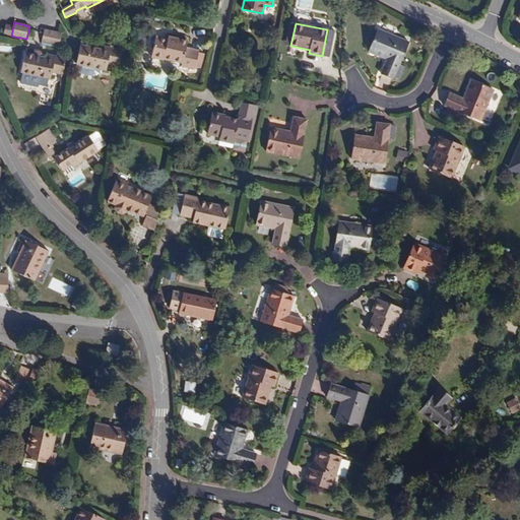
[(11,36),(13,26),(5,24),(3,34),(11,36)]
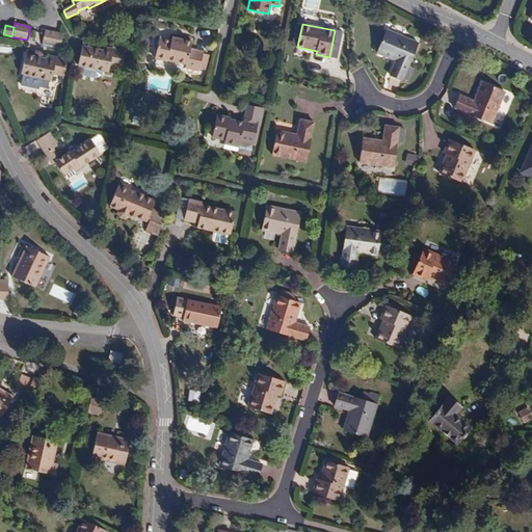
[(59,33),(45,30),(42,44),(56,47),(59,47),(62,33),(59,33)]
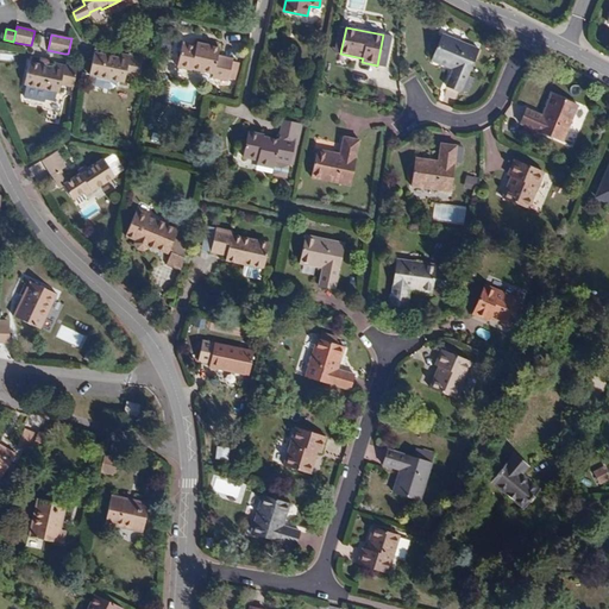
[(468,76),(478,50),(443,36),(432,61),(452,70),(446,86),(460,93),(462,92),(464,87),(470,89),(473,80),(468,76)]
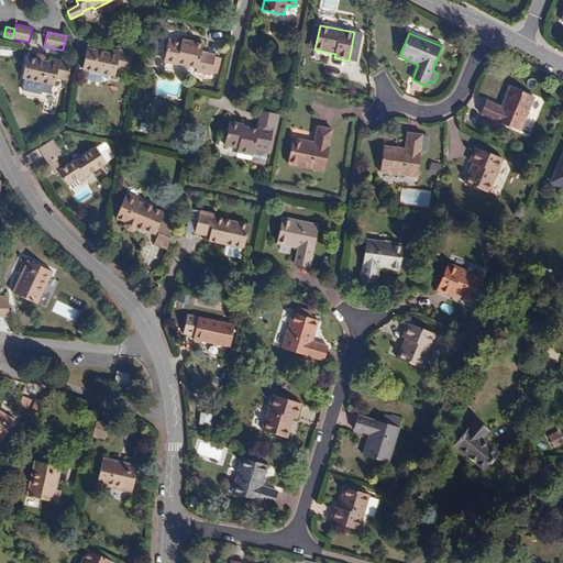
[(214,57),(216,55),(201,51),(202,45),(181,41),(181,43),(168,40),(163,62),(176,65),(177,64),(197,68),(196,72),(210,75),(211,73),(214,57)]
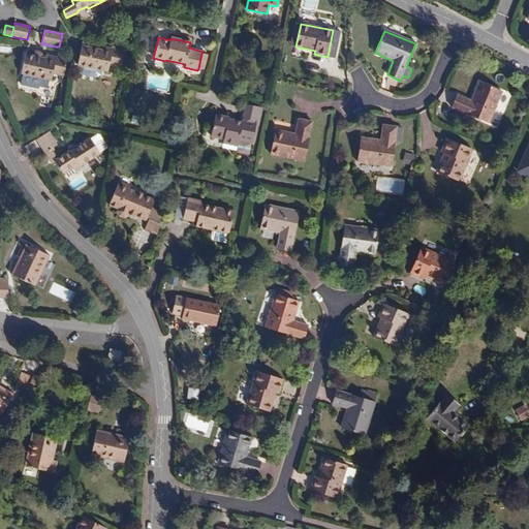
[(120,67),(122,56),(104,52),(82,47),(78,64),(81,66),(80,71),(82,73),(85,75),(96,79),(103,75),(104,70),(107,71),(109,65),(120,67)]
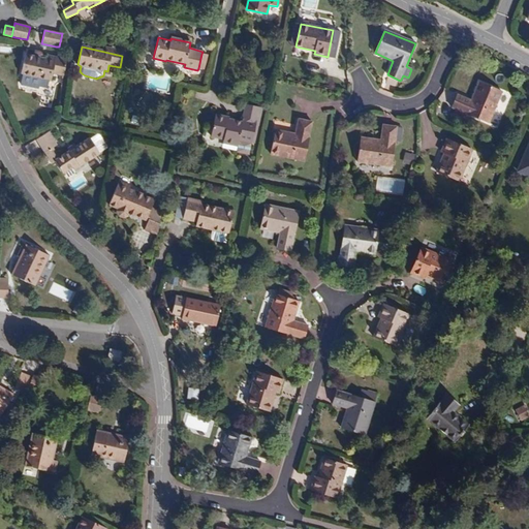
[(122,56),(123,51),(105,47),(104,52),(122,56)]
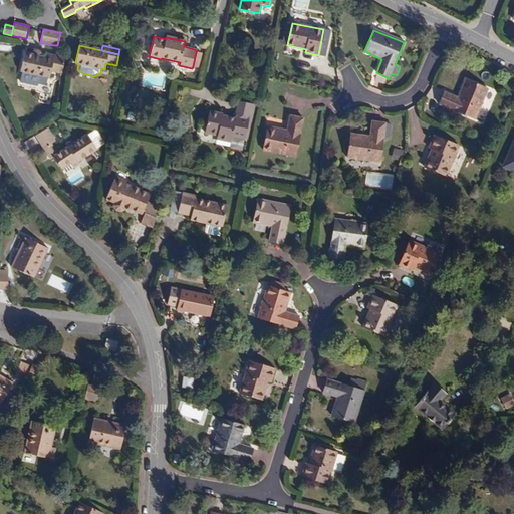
[(198,67),(202,53),(196,52),(193,66),(198,67)]
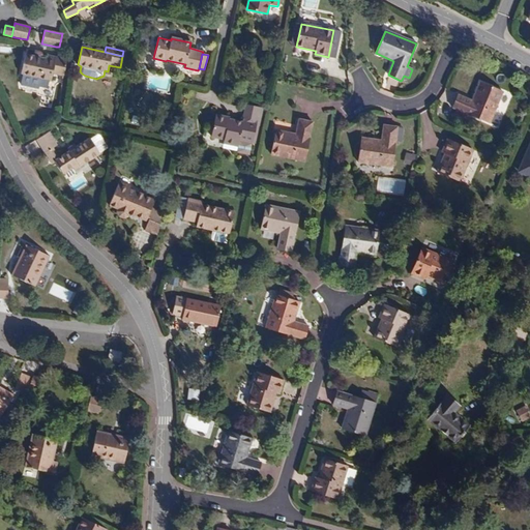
[(63,76),(66,60),(56,57),(55,62),(49,60),(25,55),(21,74),(51,80),(52,74),(63,76)]
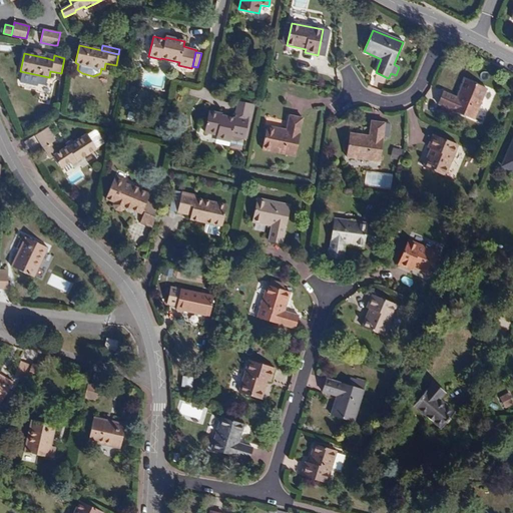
[(474,119),(486,89),(464,80),(457,97),(444,92),(439,104),(474,119)]
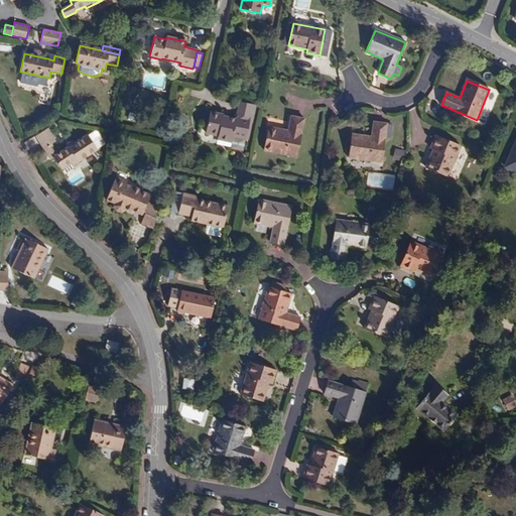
[(240,104),(237,116),(250,118),(253,106),(240,104)]
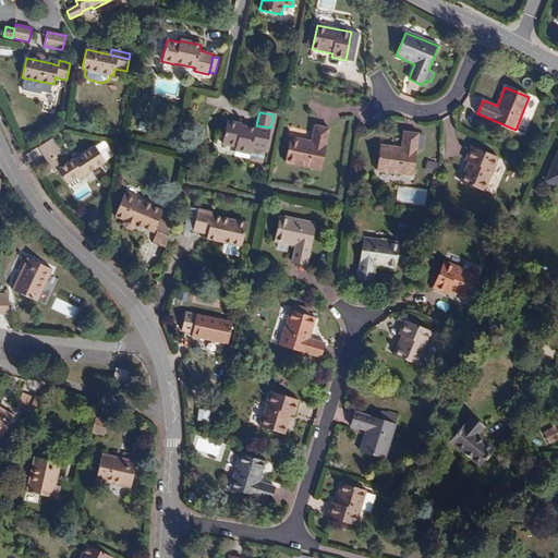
[(264,155),(270,128),(256,125),(255,129),(240,126),(241,124),(227,121),(222,144),(235,147),(235,150),(250,154),(251,152),(264,155)]
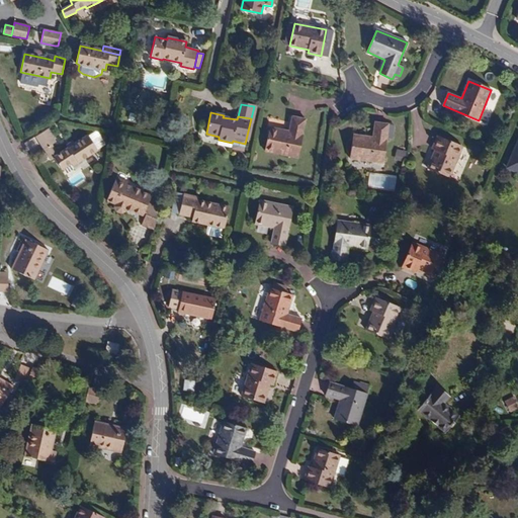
[(296,158),(305,119),(291,116),(288,132),(270,127),(265,151),(296,158)]
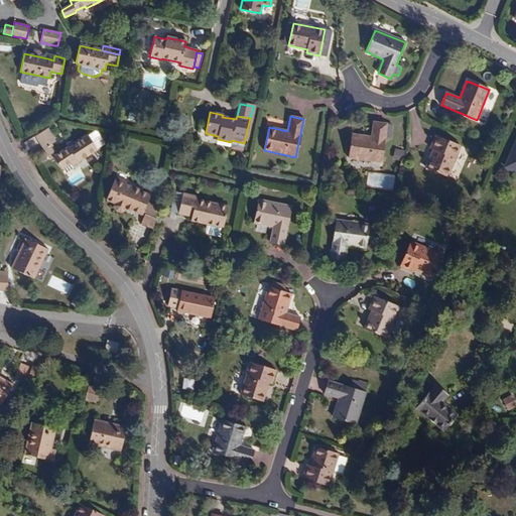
[(381,162),(385,137),(391,138),(392,128),(386,127),(387,124),(373,122),(371,137),(353,134),(349,158),(381,162)]
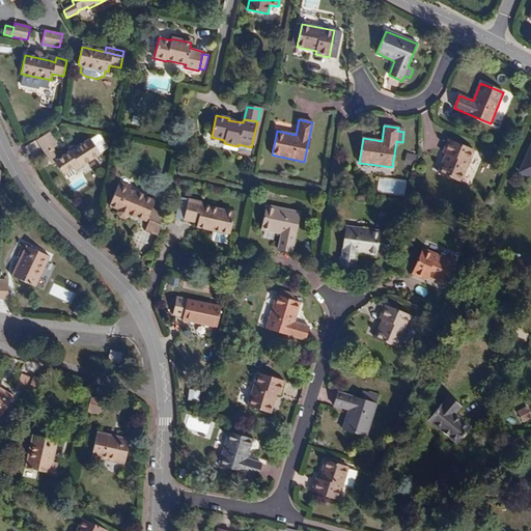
[(80,167),(100,155),(89,139),(76,147),(70,151),(59,159),(53,148),(56,145),(55,142),(57,140),(51,131),(35,140),(51,164),(54,162),(62,174),(73,168),(78,164),(80,167)]
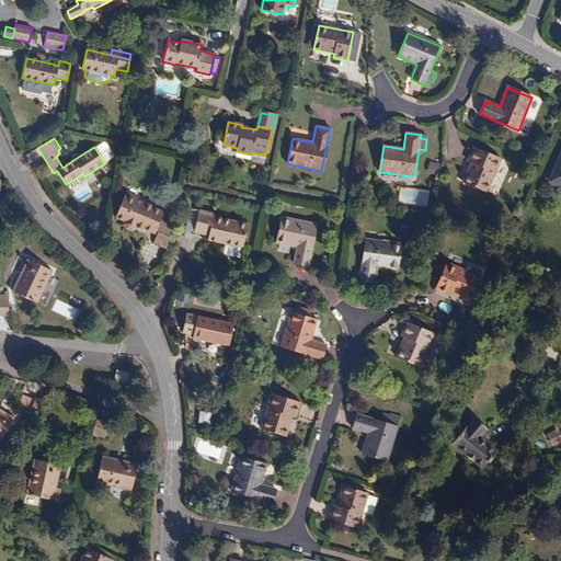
[(487,191),(500,159),(473,148),(468,161),(471,162),(464,182),(487,191)]
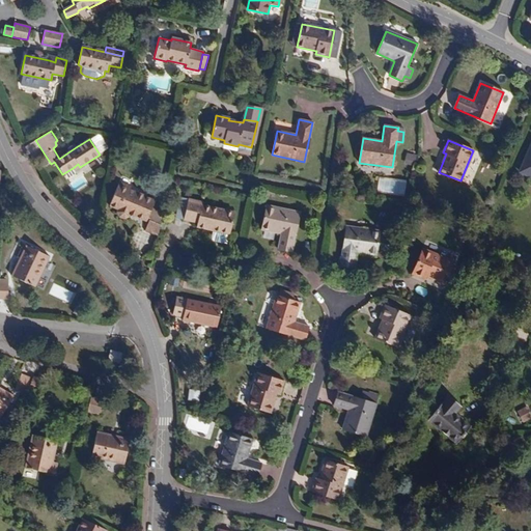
[(530,145),(520,172),(530,177),(530,145)]
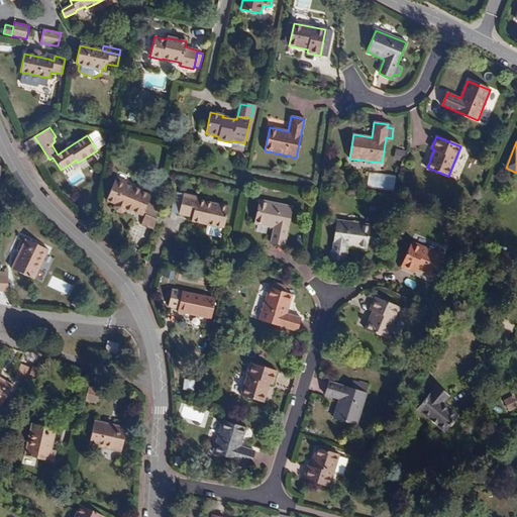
[(397,148),(394,159),(402,161),(404,150),(397,148)]
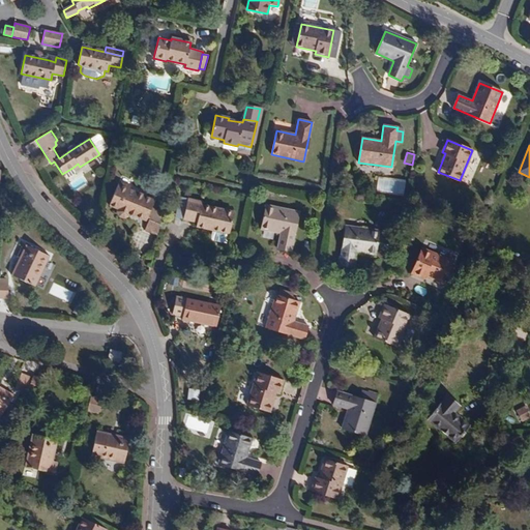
[(130,185),(119,181),(117,185),(129,189),(130,185)]
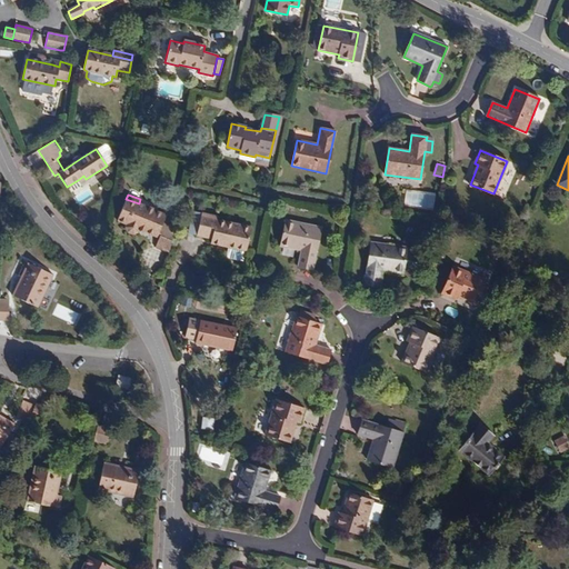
[(162,223),(166,216),(139,203),(126,199),(117,220),(126,225),(125,227),(127,232),(132,235),(138,232),(139,230),(156,237),(158,233),(162,223)]
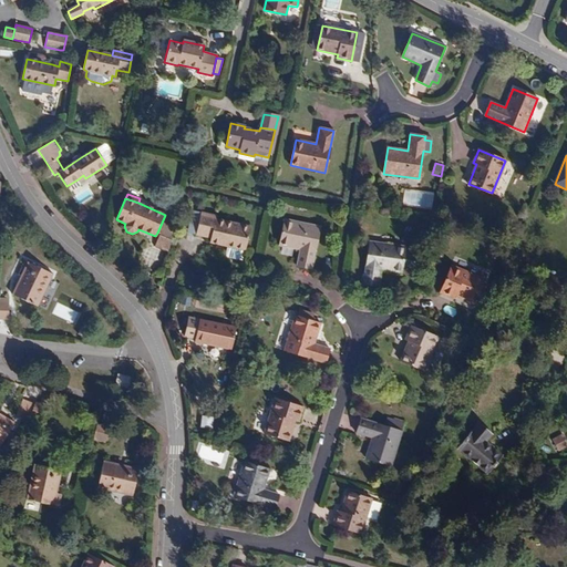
[(195,235),(200,213),(193,212),(187,233),(195,235)]
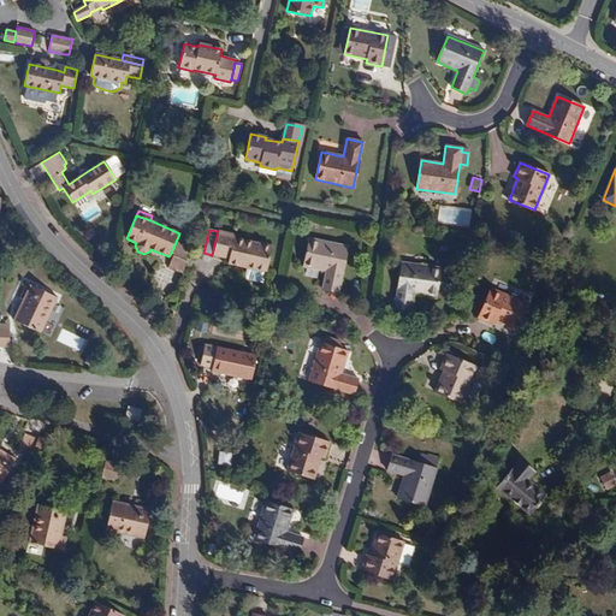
[(235,235),(218,231),(212,255),(229,259),(227,264),(248,268),(244,280),(262,284),(265,272),(266,273),(272,247),(234,238),(235,235)]
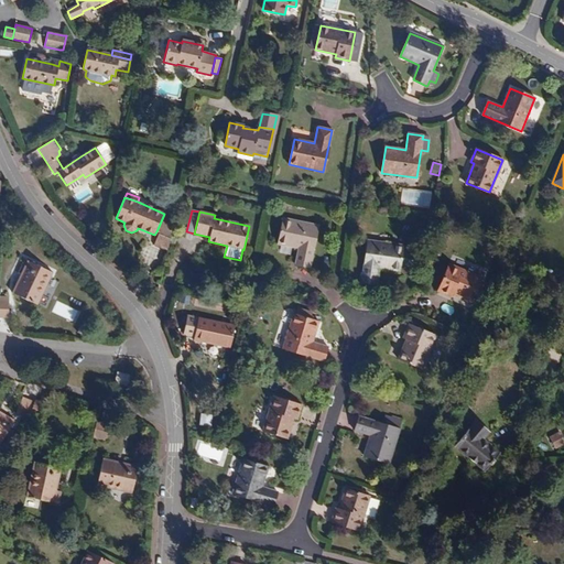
[(310,268),(317,226),(283,218),(278,243),(297,249),(295,264),(310,268)]
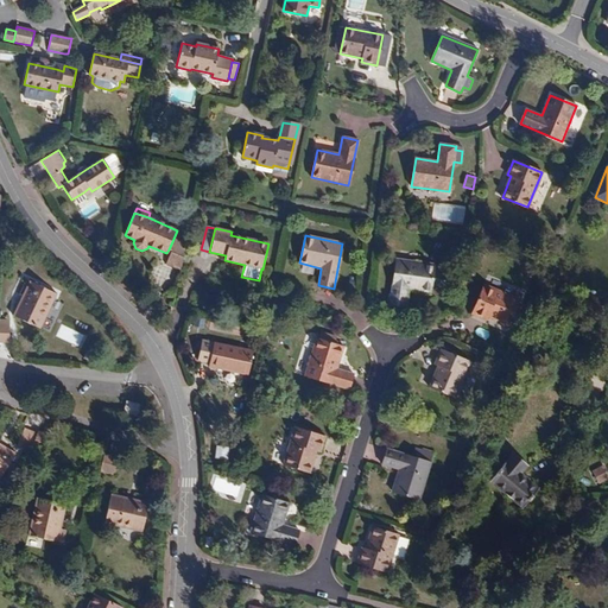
[(181,271),(187,244),(176,240),(172,251),(166,264),(181,271)]
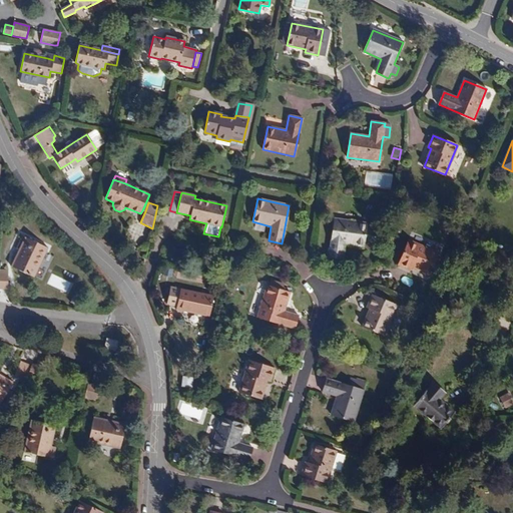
[(376,241),(377,229),(367,228),(367,223),(335,219),(329,258),(343,260),(345,244),(363,247),(364,243),(364,239),(376,241)]
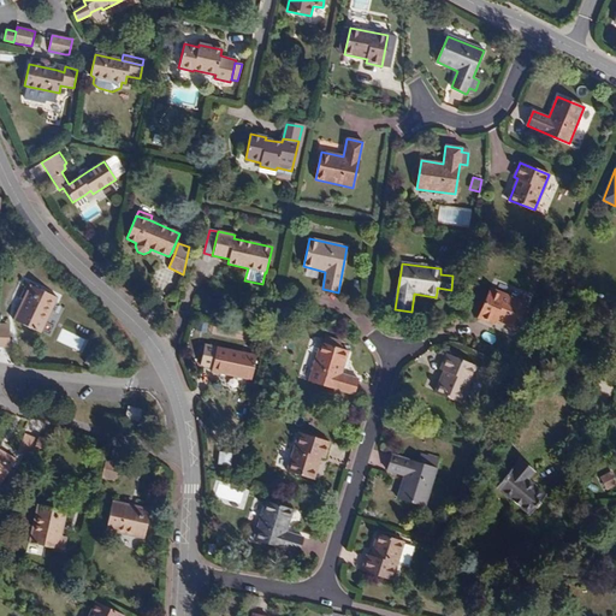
[(40,332),(57,296),(31,284),(15,319),(40,332)]
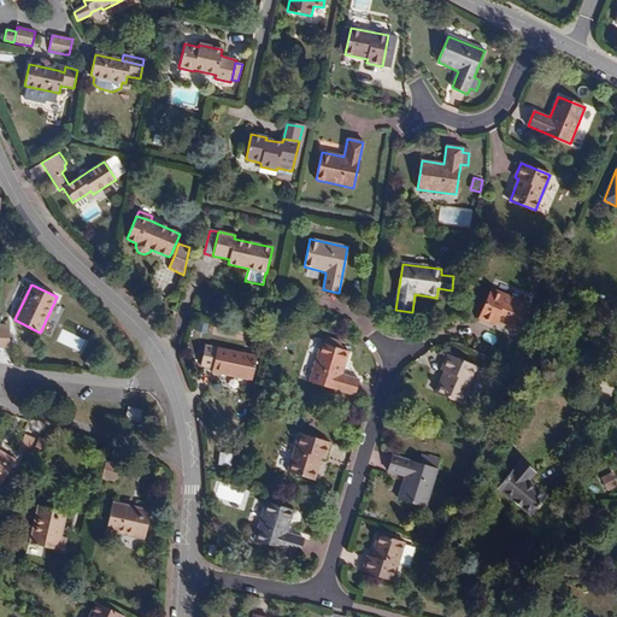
[(518,324),(524,310),(527,304),(492,289),(479,318),(493,324),(494,322),(516,330),(518,324)]
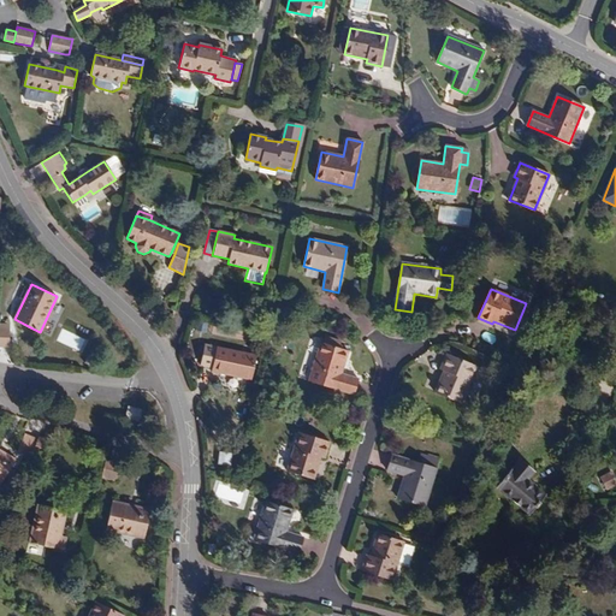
[(522,326),(528,313),(523,309),(517,324),(522,326)]
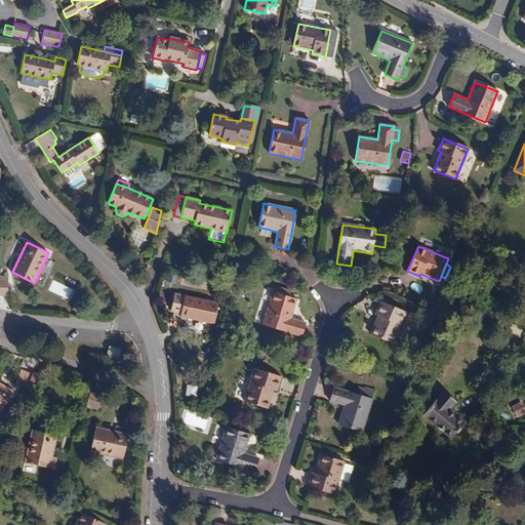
[(0,294),(7,294),(8,280),(0,279),(0,294)]
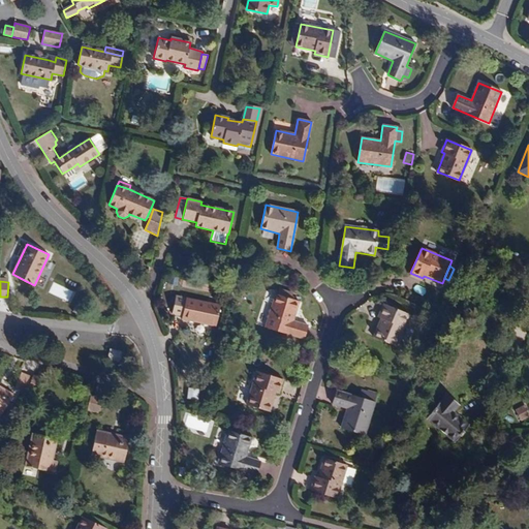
[(277,294),(275,294),(265,327),(303,339),(307,325),(293,320),(299,303),(290,300),(292,294),(284,291),(282,297),(277,294)]
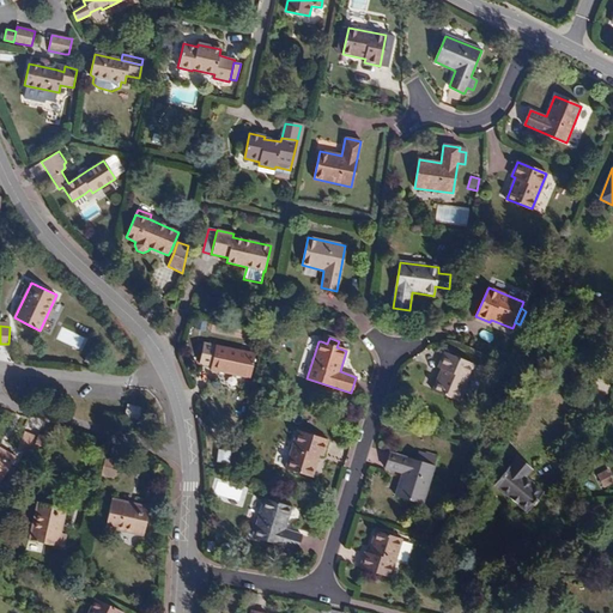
[(249,378),(255,354),(202,344),(199,363),(211,365),(210,369),(249,378)]
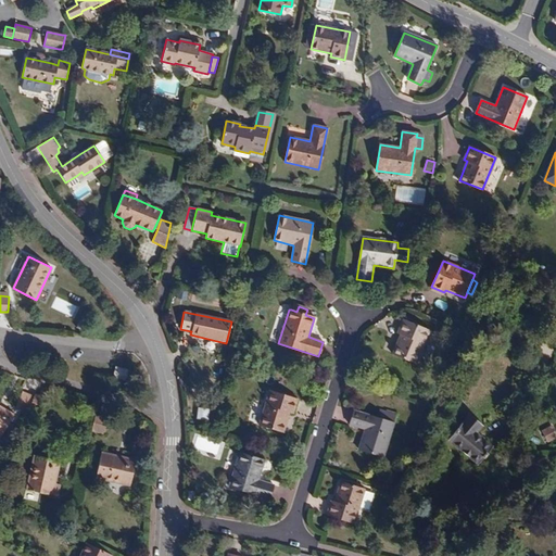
[(416,363),(429,331),(403,319),(396,332),(401,335),(392,353),(416,363)]
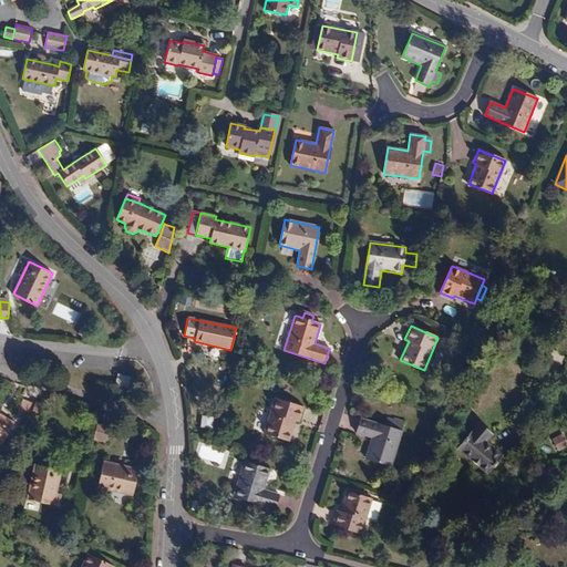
[(129,387),(131,377),(119,373),(116,383),(129,387)]
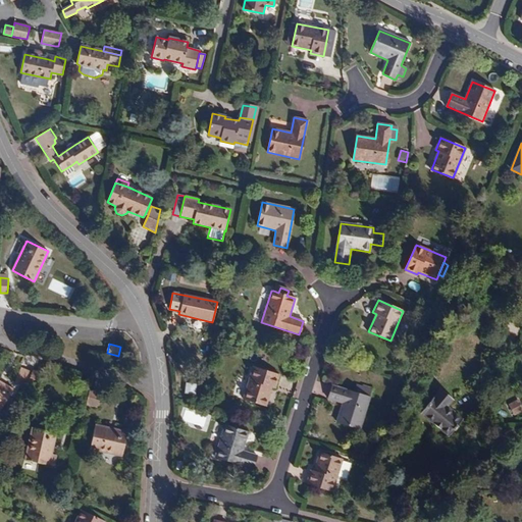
[(28,383),(33,372),(21,367),(15,381),(27,386),(28,383)]
